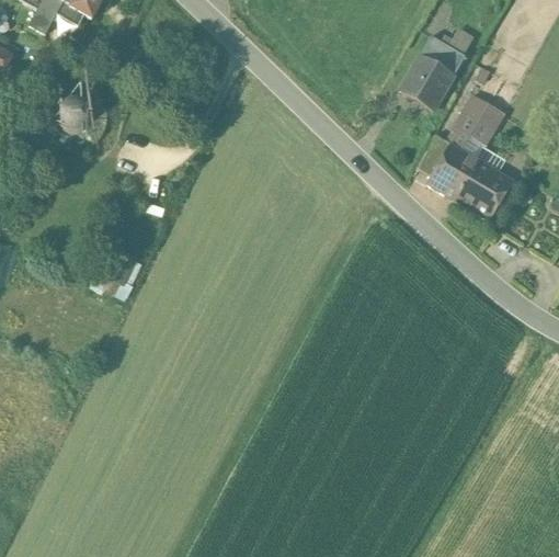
[(47,34),(57,14),(78,25),(84,13),(92,18),(102,0),(23,0),(38,9),(30,24),(47,34)]
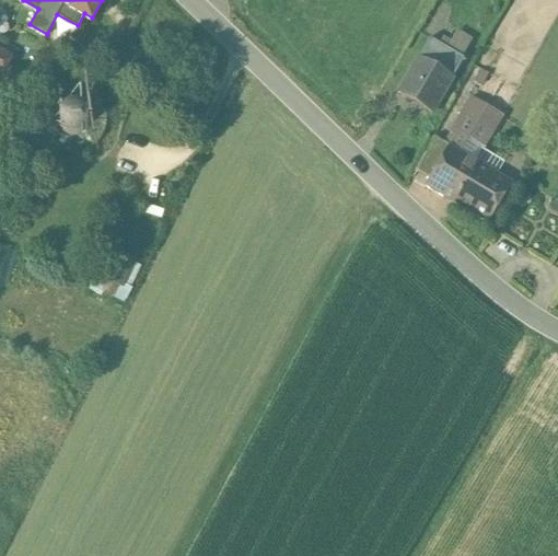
[(465,56),(431,36),(399,90),(433,111),(465,56)]
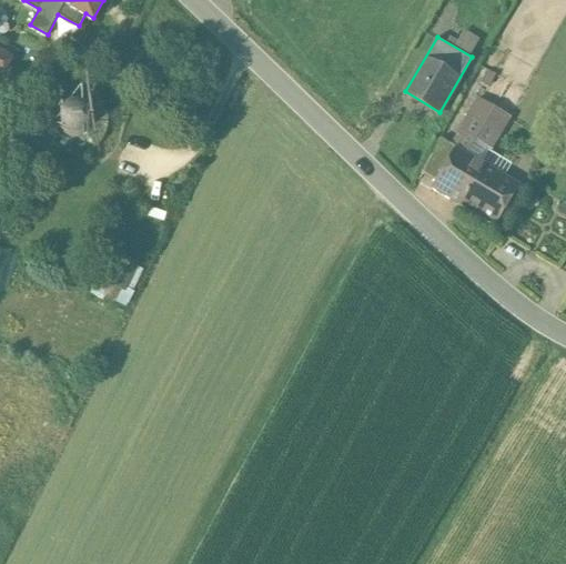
[(14,56),(0,48),(0,80),(14,56)]
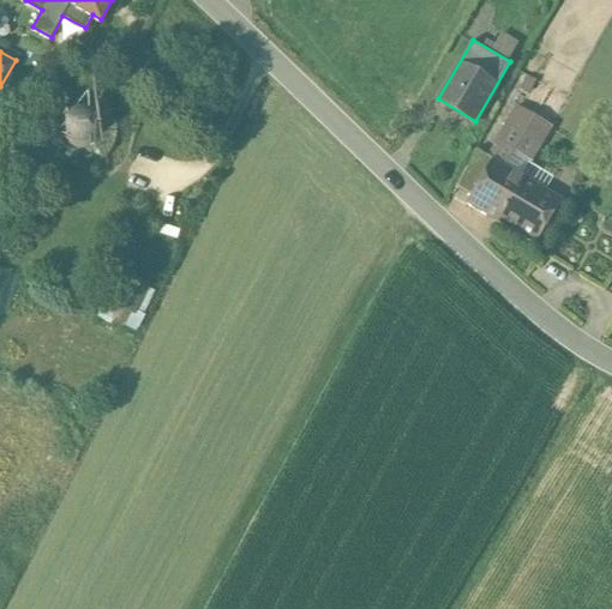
[(115,142),(118,127),(115,113),(107,102),(95,94),(81,91),(67,94),(55,102),(47,114),(45,128),(48,142),(55,154),(67,162),(82,164),(96,162),(108,154),(115,142)]
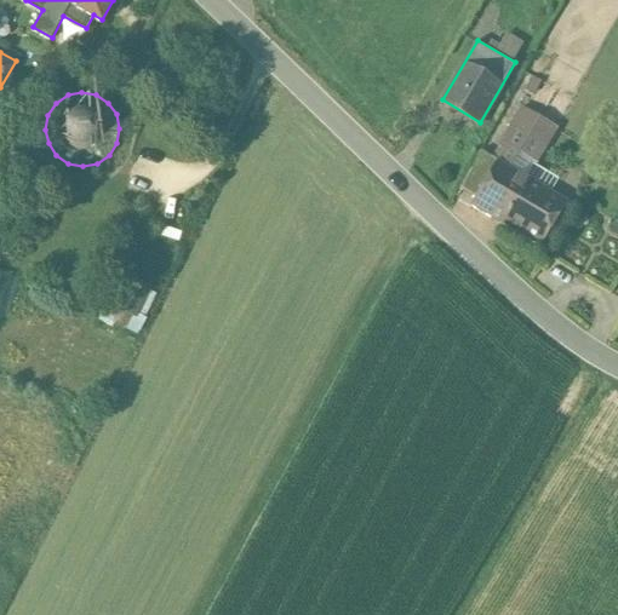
[(525,108),(505,141),(509,143),(537,160),(556,126),(525,108)]
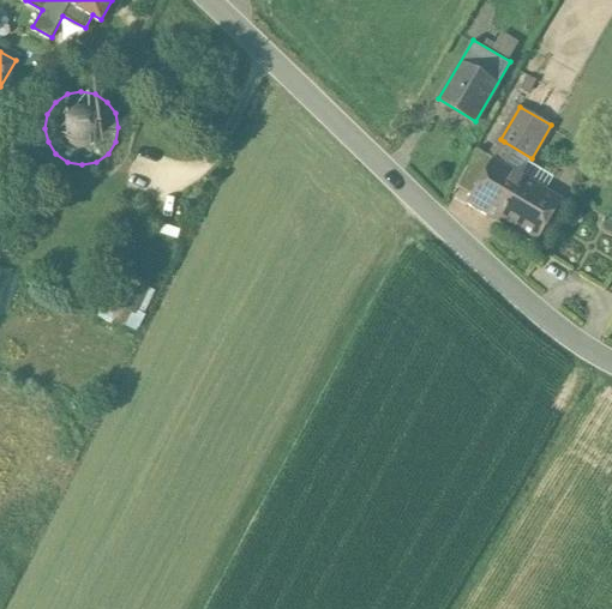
[(532,158),(504,142),(495,157),(473,193),(468,200),(537,241),(562,197),(522,173),(532,158)]
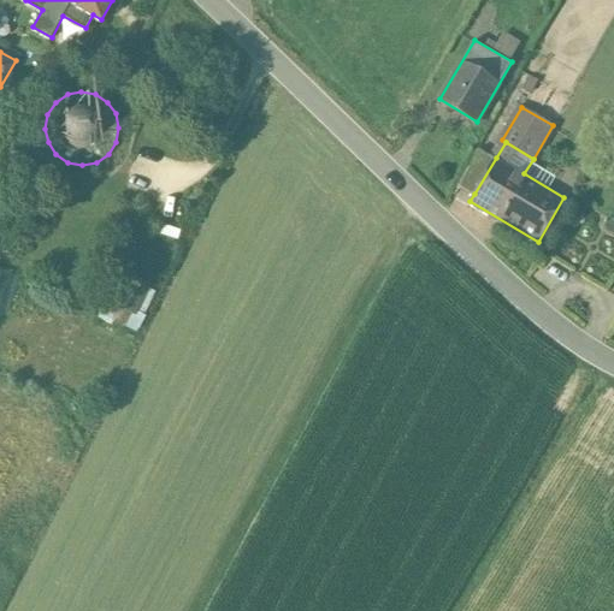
[(479,147),(458,185),(474,194),(496,158),(479,147)]
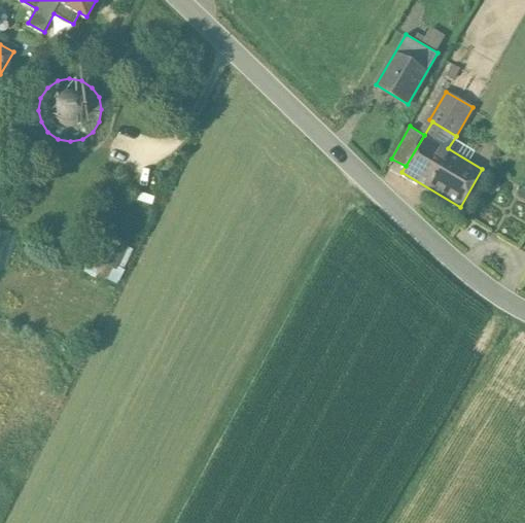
[(129,242),(113,235),(102,260),(116,268),(129,242)]
